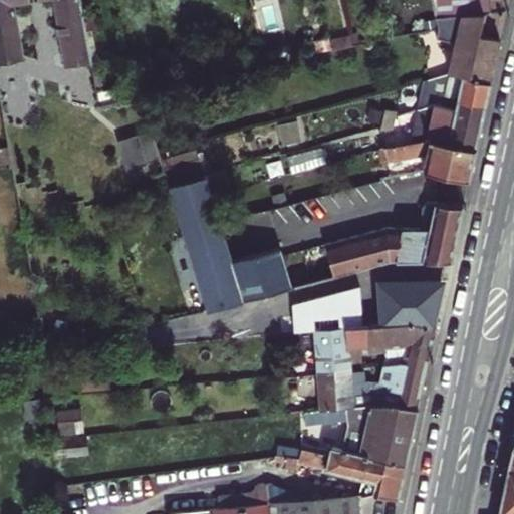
[(0,0),(0,61),(24,57),(15,3),(18,2),(17,0),(0,0)]
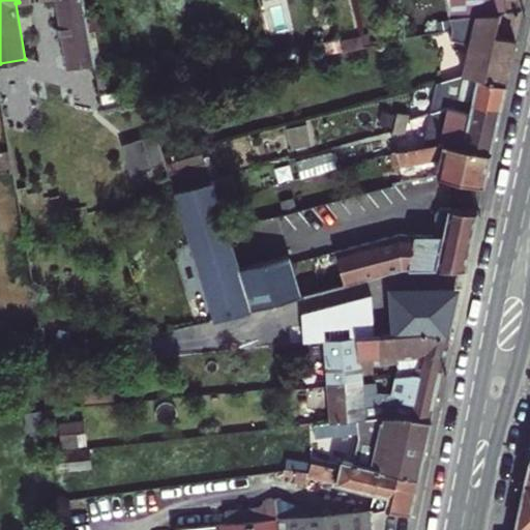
[(58,0),(69,68),(94,64),(84,0),(58,0)]
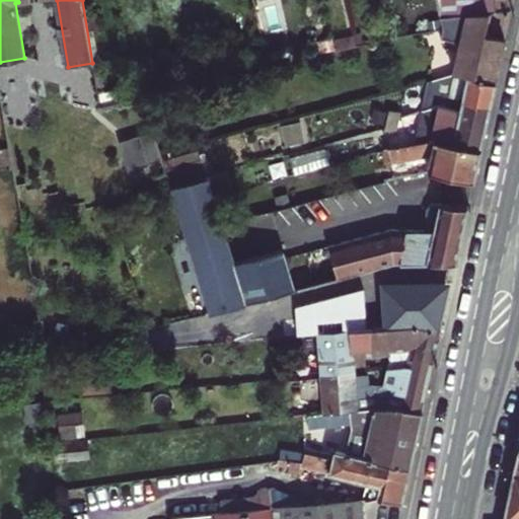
[(436,0),(440,19),(486,14),(492,13),(497,12),(496,0),(495,0),(436,0)]
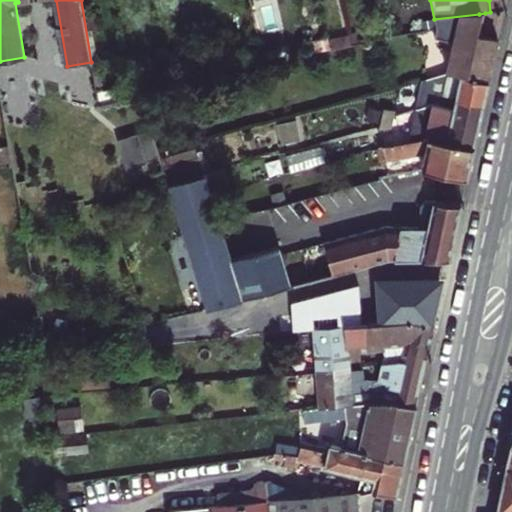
[(482,24),(485,13),(479,14),(473,36),(480,34),(483,35),(482,24)]
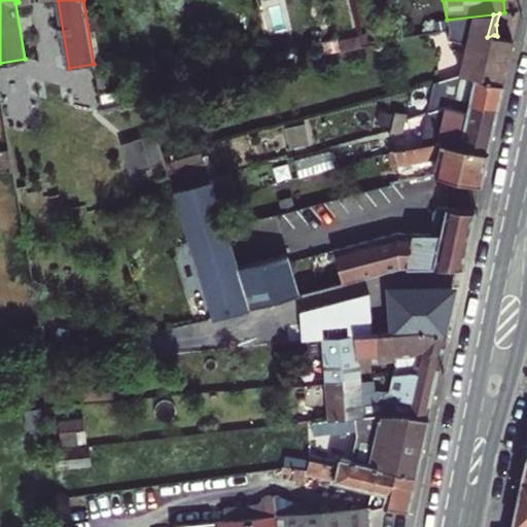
[(447,20),(449,30),(447,39),(467,44),(459,75),(502,84),(507,62),(513,39),(497,36),(494,35),(487,37),(493,14),(447,20)]
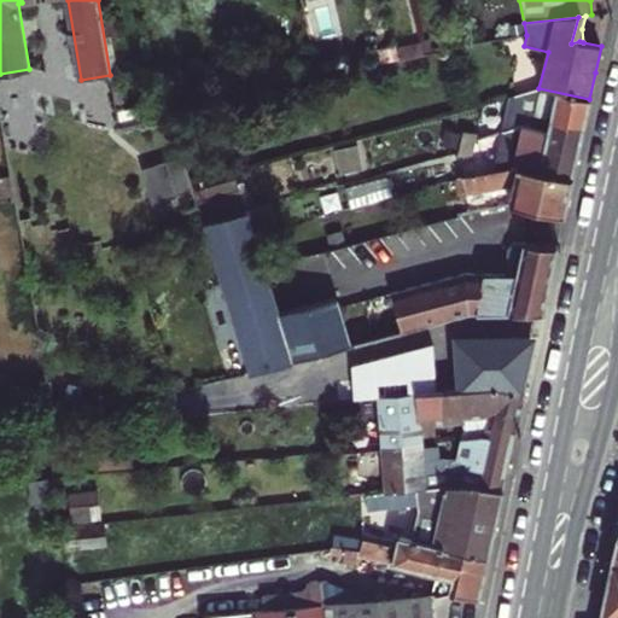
[(524,126),(581,138),(584,118),(589,99),(538,88),(508,97),(501,132),(511,129),(524,126)]
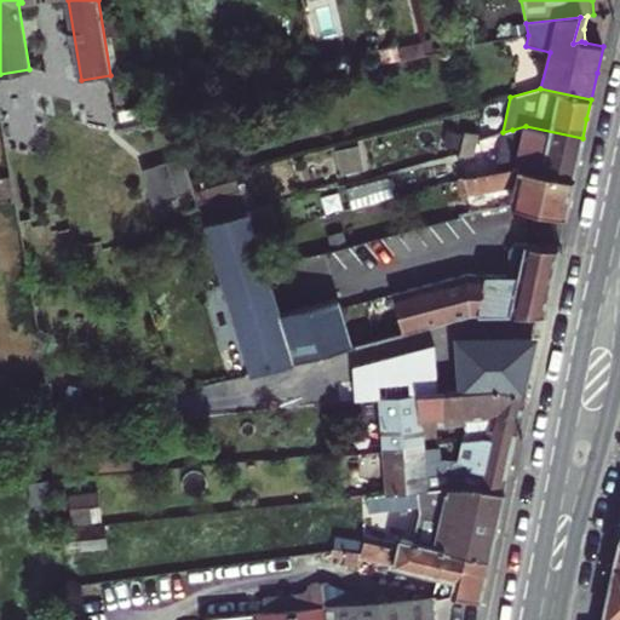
[(517,143),(512,167),(521,166),(573,179),(578,159),(583,138),(526,126),(512,130),(510,141),(517,143)]
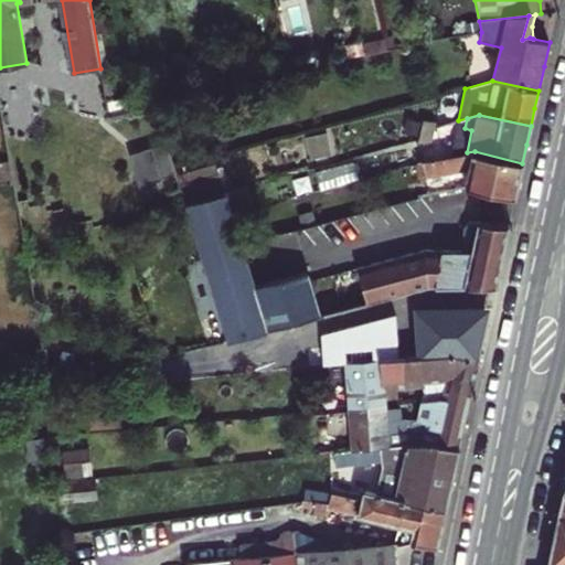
[(434,127),(435,123),(423,119),(418,139),(418,142),(432,140),(434,127)]
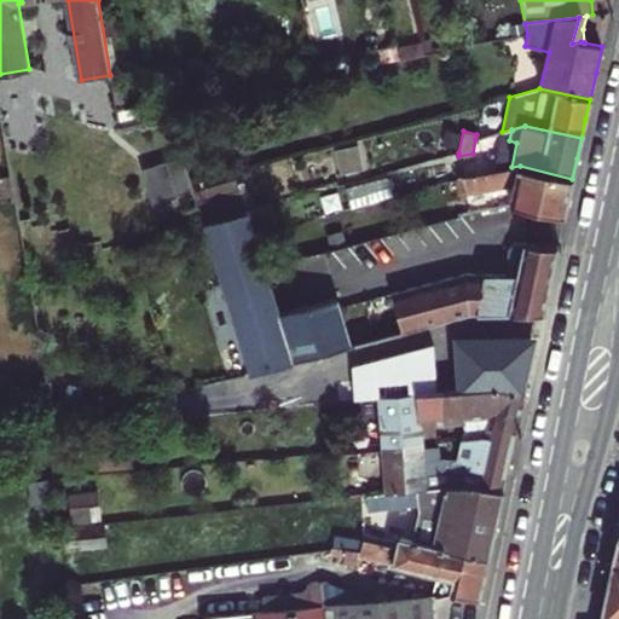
[(343,177),(362,168),(351,145),(333,154),(343,177)]
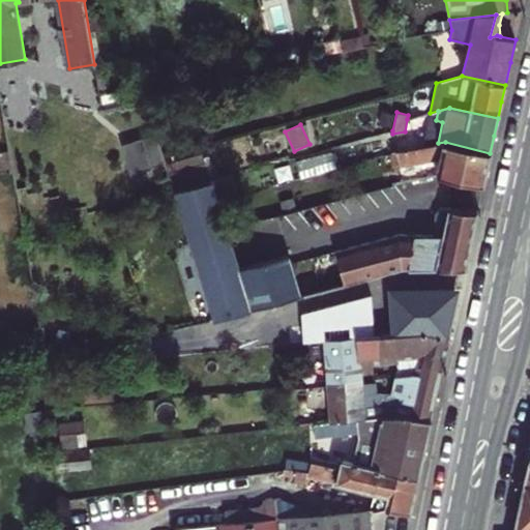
[(445,142),(438,143),(395,151),(399,167),(439,158),(436,174),(441,176),(482,185),(484,178),(487,170),(490,153),(445,142)]
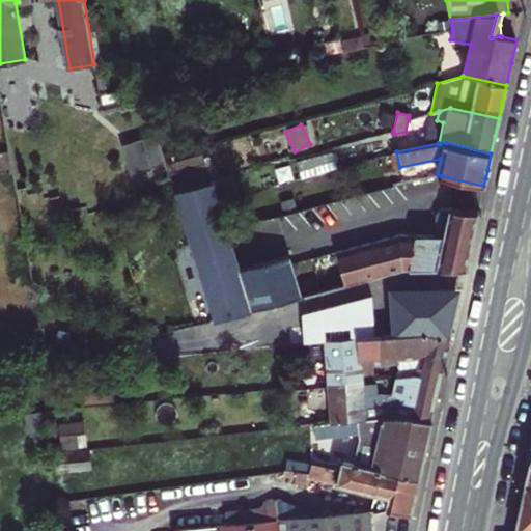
[(12,170),(8,150),(0,152),(0,173),(12,172),(12,170)]
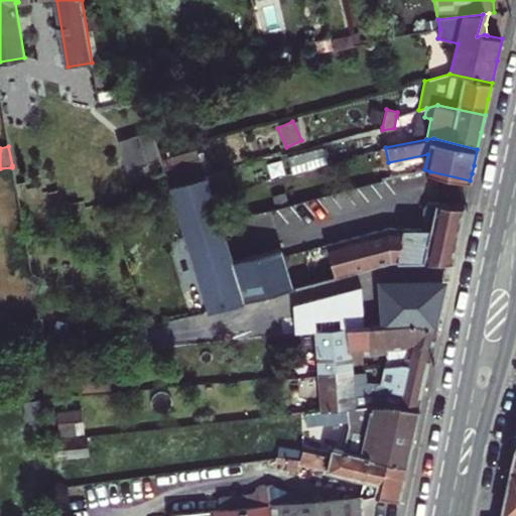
[(220,223),(213,200),(207,178),(171,187),(174,197),(177,207),(184,232),(188,245),(224,234),(220,223)]
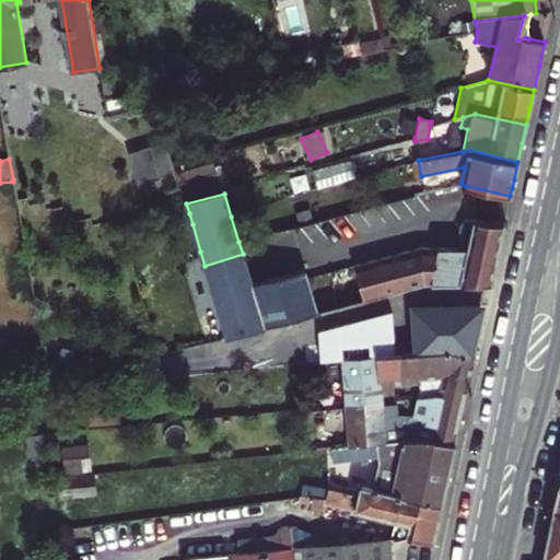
[(432,247),(418,195),(238,242),(243,254),(266,327),(432,284),(490,284),(497,254),(504,223),(467,220),(461,224),(459,235),(469,236),(467,247),(432,247)]
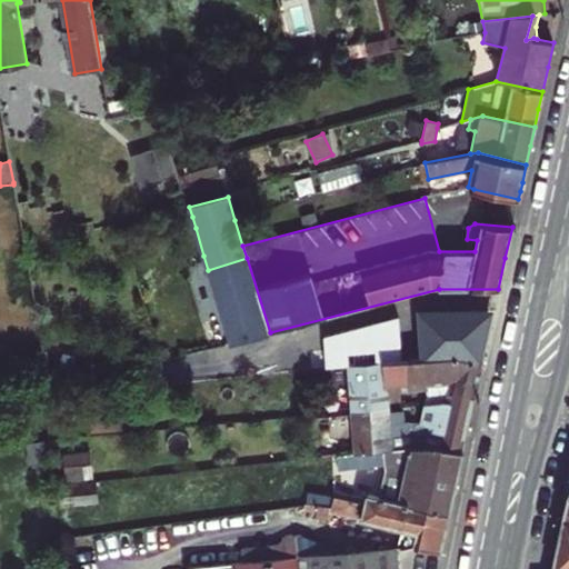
[(247,258),(208,270),(210,279),(229,342),(270,332),(247,258)]
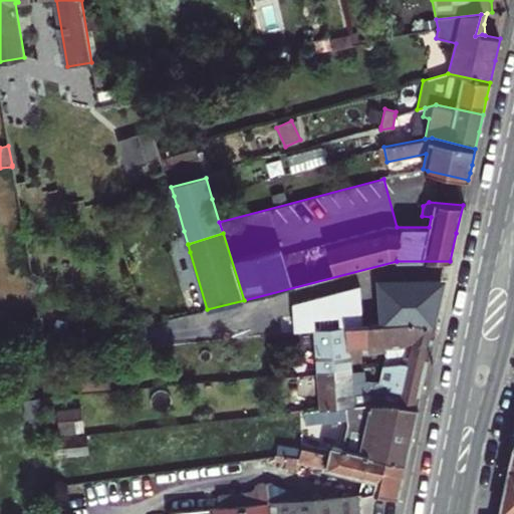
[(391,302),(393,323),(413,322),(436,326),(438,317),(442,299),(446,281),(421,276),(396,278),(378,282),(380,303),(391,302)]
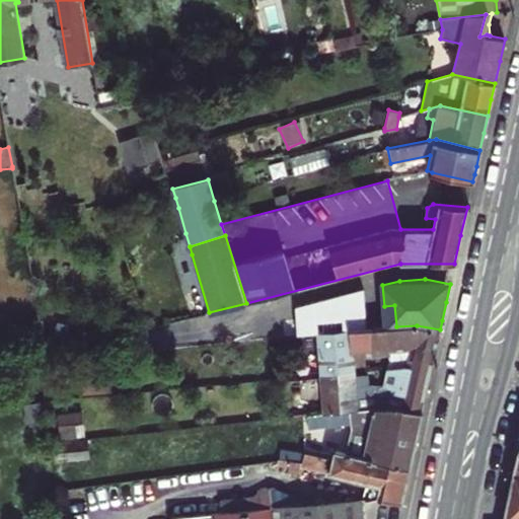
[(366,308),(366,311),(369,329),(396,326),(394,305),(384,306),(366,308)]
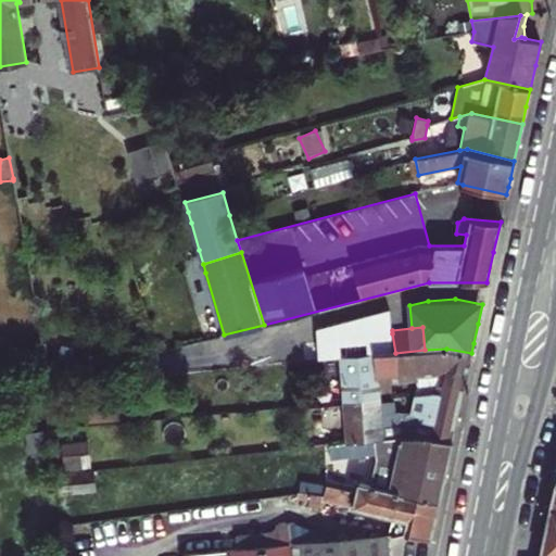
[(357,340),(359,356),(395,353),(392,333),(357,340)]
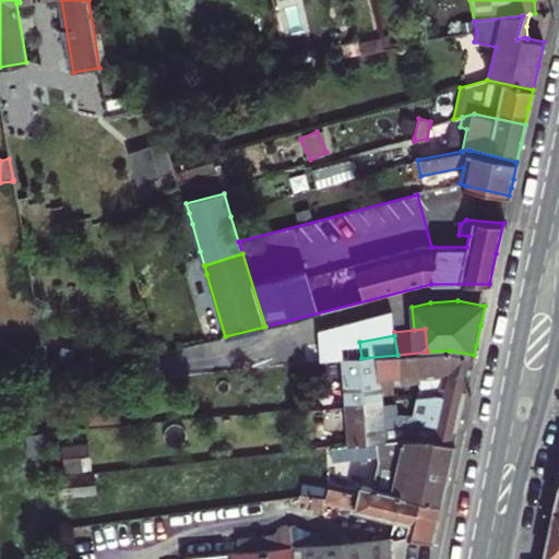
[(337,360),(318,363),(319,375),(342,371),(345,401),(382,399),(382,395),(394,394),(393,380),(420,379),(441,377),(467,384),(471,370),(474,355),(449,351),(427,352),(397,355),(361,358),(337,360)]
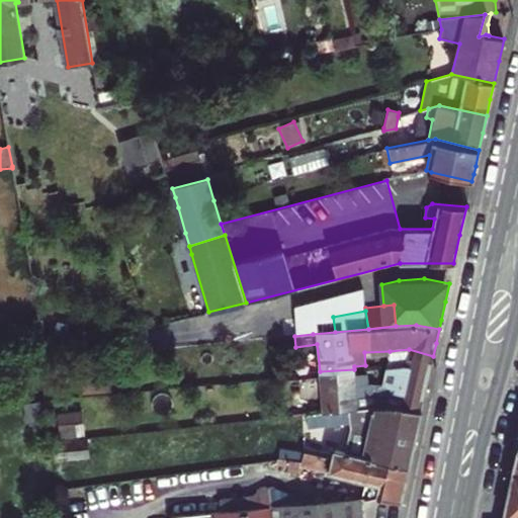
[(390,351),(389,366),(407,365),(409,349),(390,351)]
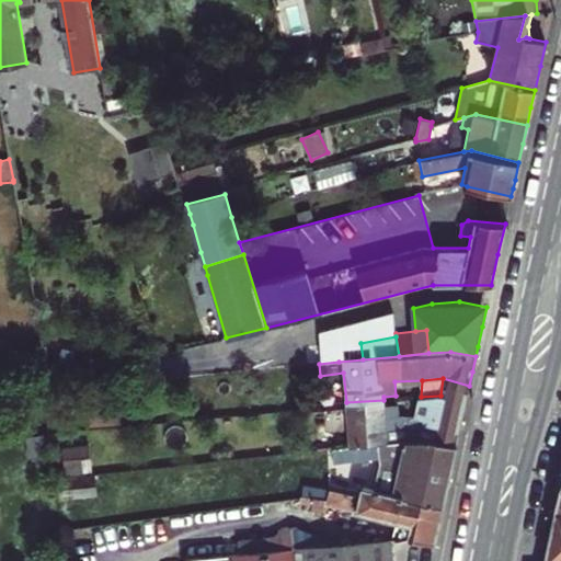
[(469,386),(443,378),(441,396),(466,401),(469,386)]
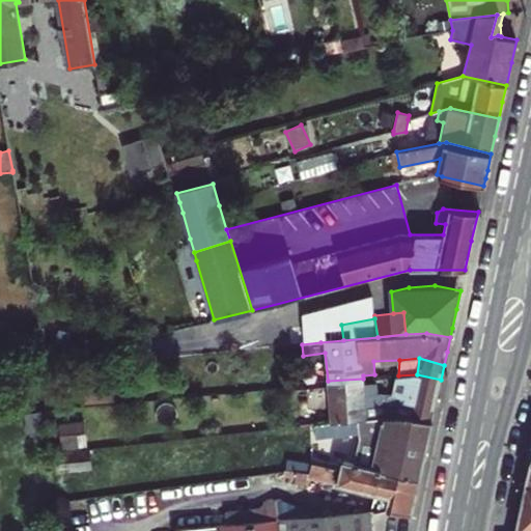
[(363,383),(363,379),(328,381),(328,390),(322,391),(323,403),(329,402),(330,410),(291,414),(292,426),(307,425),(313,425),(385,418),(431,421),(437,400),(441,380),(417,374),(398,375),(395,376),(391,393),(378,393),(376,382),(363,383)]
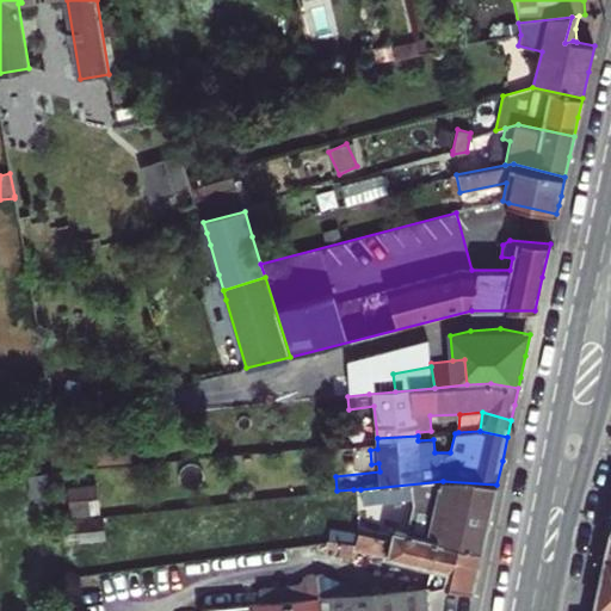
[(407,534),(481,551),(488,522),(495,492),(497,485),(443,481),(360,489),(362,500),(387,499),(388,501),(413,497),(413,507),(407,534)]
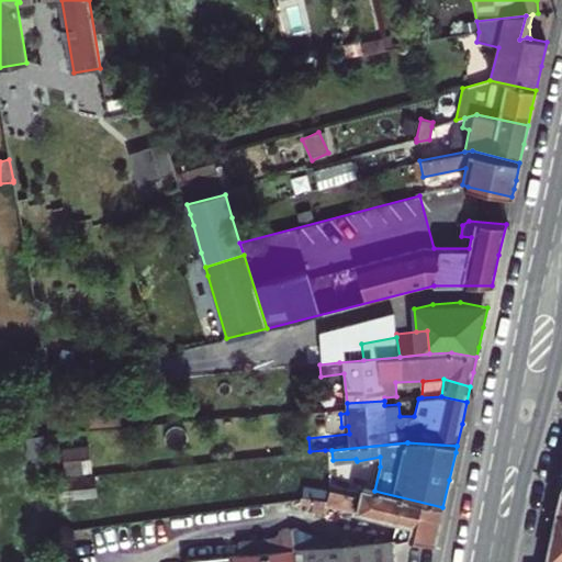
[(90,474),(89,447),(63,447),(64,475),(90,474)]
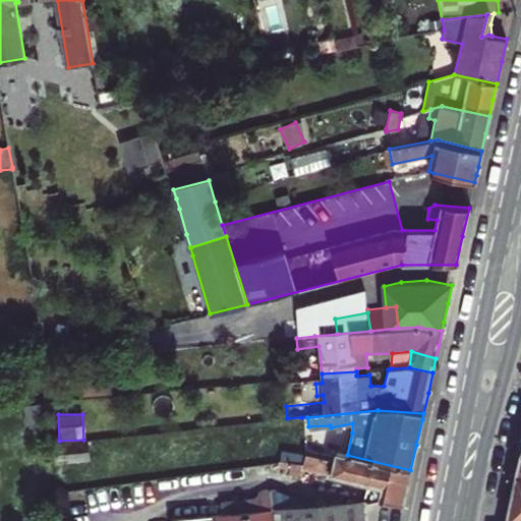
[(51,445),(54,464),(90,460),(89,441),(51,445)]
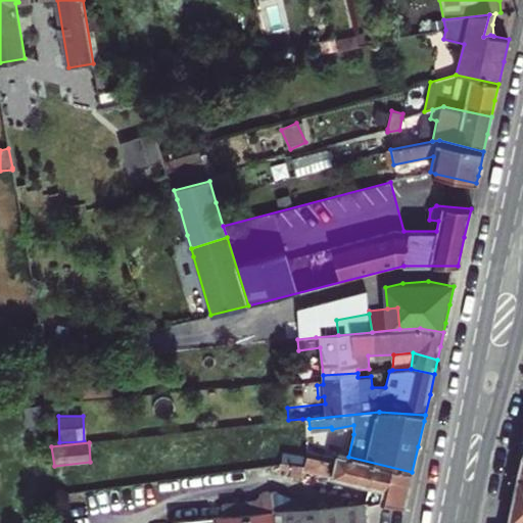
[(412,472),(348,457),(336,454),(334,461),(307,454),(304,465),(291,464),(289,472),(288,474),(302,477),(304,470),(377,486),(374,502),(379,501),(405,506),(409,489),(412,472)]
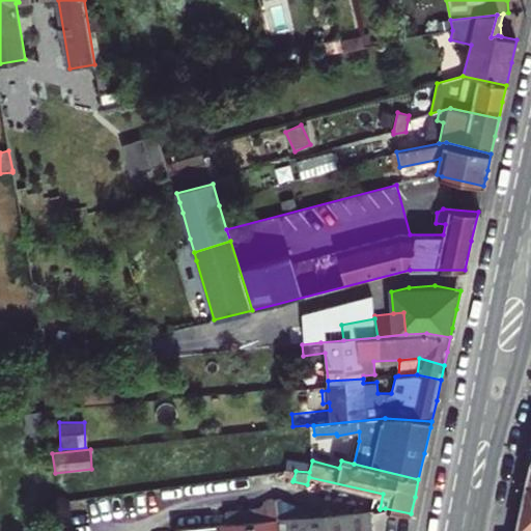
[(284,476),(294,479),(296,471),(284,469),(284,476)]
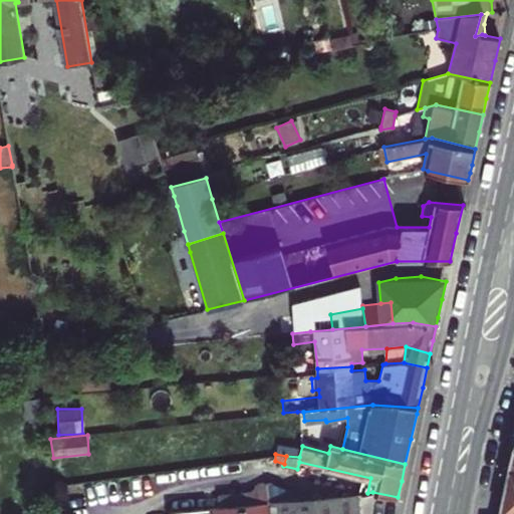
[(513,513),(513,469),(509,470),(504,491),(500,512),(499,513),(513,513)]
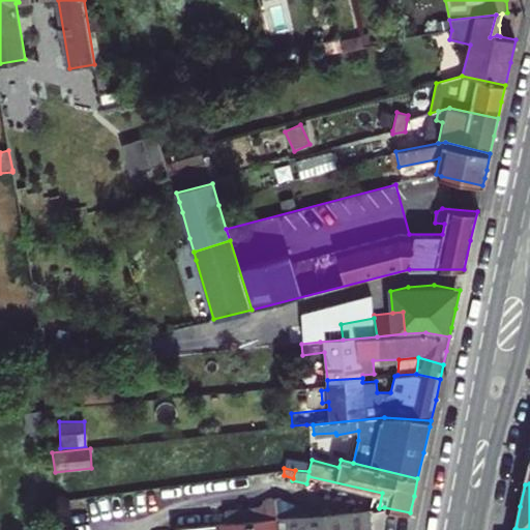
[(225,509),(226,523),(310,514),(307,494),(273,498),(257,506),(225,509)]
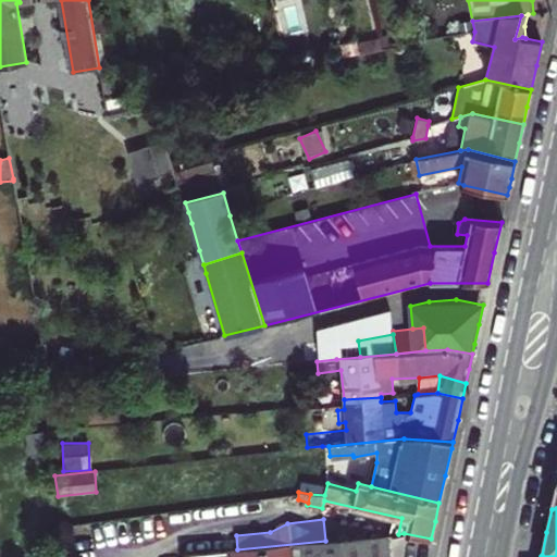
[(325,541),(237,549),(225,549),(183,555),(182,556),(387,556),(386,535),(325,541)]
